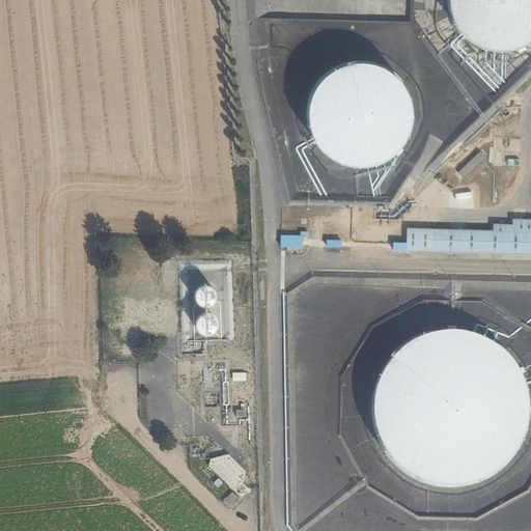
[(254,0),(256,17),(322,9),(315,3),(318,0),(307,0),(254,0)]
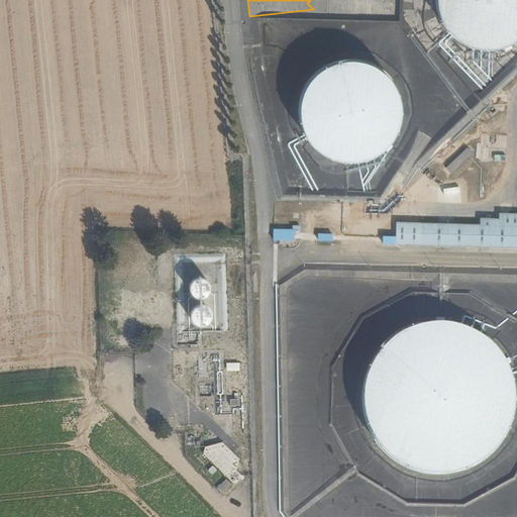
[(516,0),(436,0),(436,6),(437,12),(439,18),(442,24),(445,29),(449,34),(453,39),(458,43),(463,46),(470,49),(476,52),(482,53),(489,53),(495,53),(502,52),(508,49),(513,46),(516,44),(516,0)]
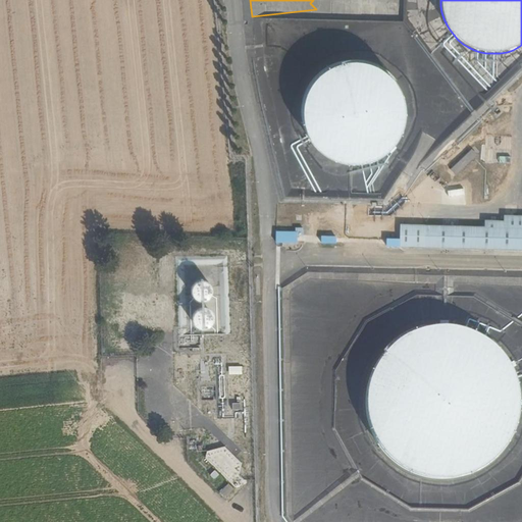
[(302,115),(306,133),(314,148),(327,159),(344,165),(362,166),(378,161),(393,151),(403,137),(408,120),(407,103),(401,87),(389,73),(374,64),(358,61),(341,63),(324,70),(312,83),(305,98),(302,115)]
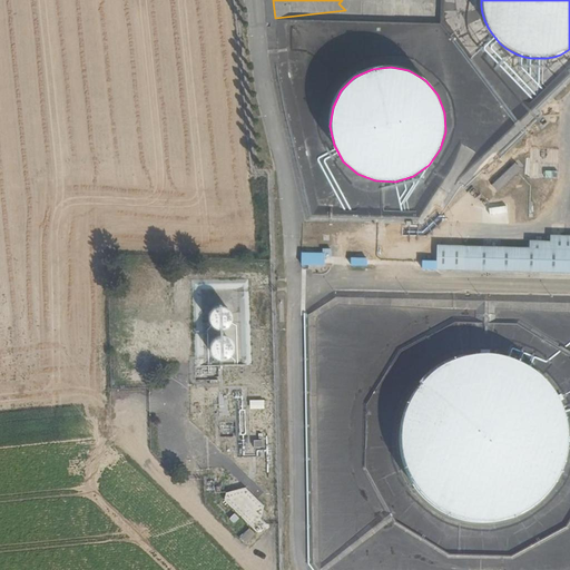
[(452,218),(467,207),(461,202),(448,213),(452,218)]
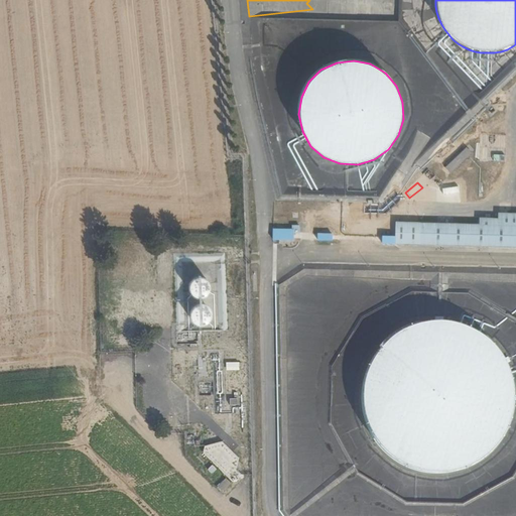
[(480,224),(395,222),(395,236),(395,243),(395,244),(515,247),(515,213),(498,213),(498,219),(480,218),(480,224)]
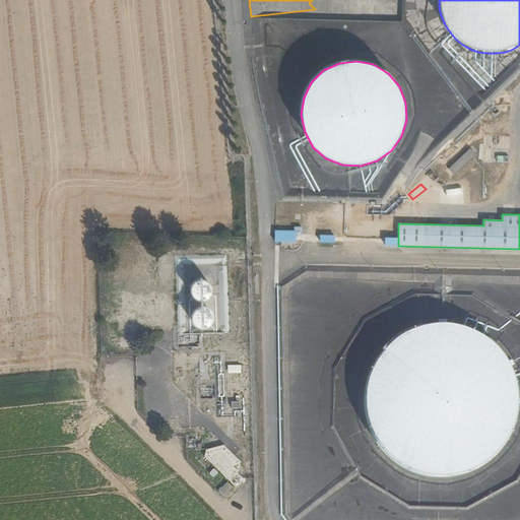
[(302,230),(273,229),(273,242),(296,243),(296,235),(301,236),(302,230)]
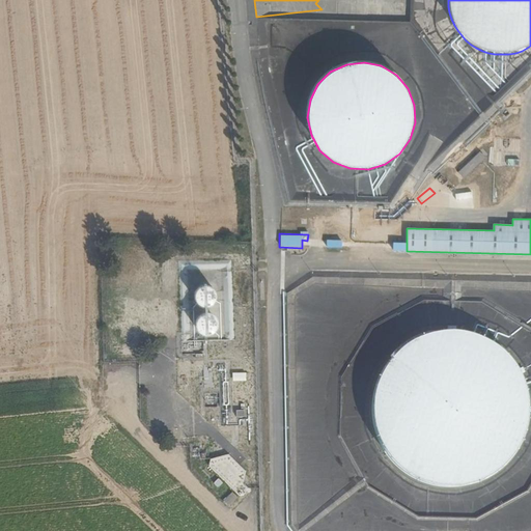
[(341,248),(341,240),(326,240),(326,248),(341,248)]
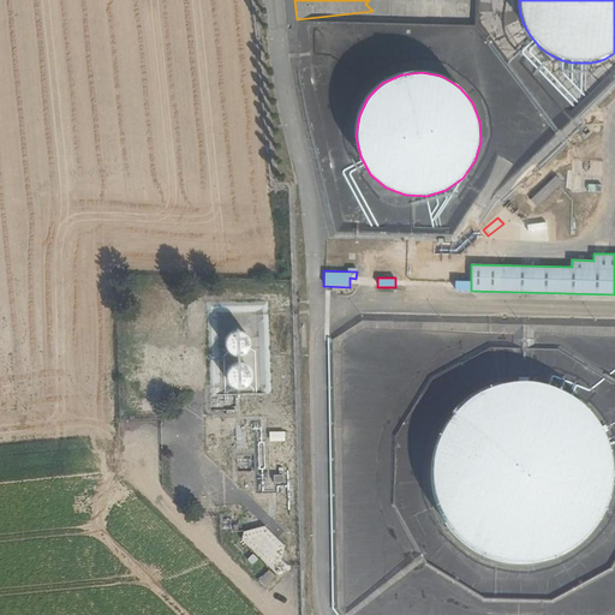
[(240,329),(239,329),(237,329),(234,329),(233,329),(230,332),(227,333),(227,334),(226,336),(225,340),(225,341),(225,345),(226,347),(227,350),(228,351),(231,352),(234,353),(236,354),(237,354),(240,353),(242,353),(244,352),(246,350),(248,348),(249,346),(249,345),(250,341),(250,340),(249,338),(248,334),(245,332),(244,332),(243,330),(240,329)]
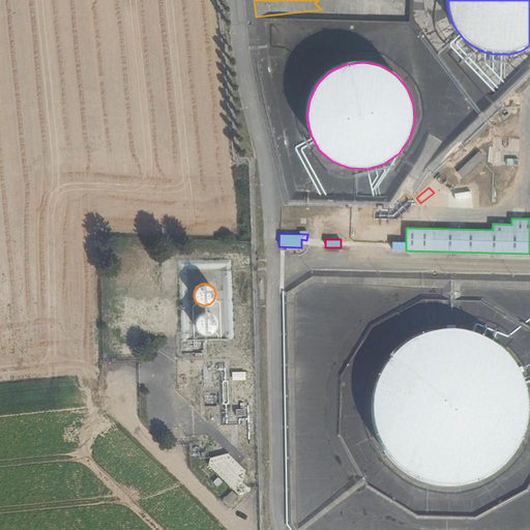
[(207,312),(206,312),(204,312),(202,312),(199,313),(198,314),(196,316),(195,318),(194,319),(193,321),(193,324),(194,327),(195,328),(196,330),(197,331),(199,332),(202,333),(203,334),(204,334),(207,333),(208,333),(210,332),(212,331),(213,329),(214,328),(215,325),(215,324),(215,322),(214,319),(213,317),(212,316),(210,314),(208,313),(207,312)]
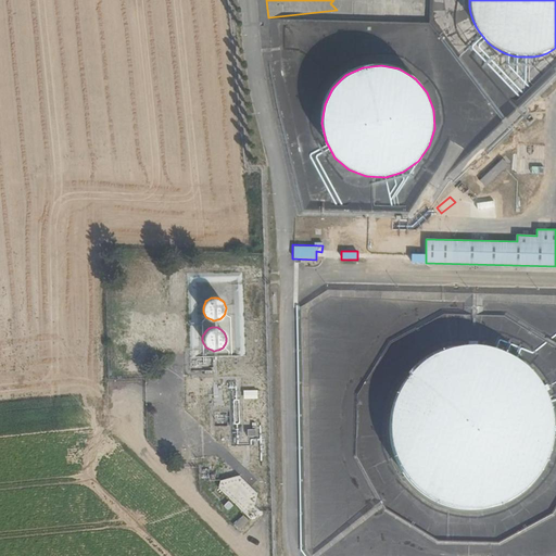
[(491,345),(481,343),(471,343),(463,343),(454,345),(444,348),(436,352),(428,356),(420,363),(413,369),(407,377),(402,384),(397,393),(395,403),(393,412),(392,421),(393,431),(394,440),(397,450),(401,458),(406,466),(412,474),(418,481),(426,487),(433,492),(442,496),(452,498),(460,501),(471,502),(481,501),(491,500),(500,496),(508,492),(517,488),(525,481),(531,475),(536,467),(542,459),(545,451),(548,441),(550,432),(551,422),(550,413),(548,403),(545,394),(542,386),(536,377),(531,370),(523,363),(517,357),(508,352),(500,349),(491,345)]
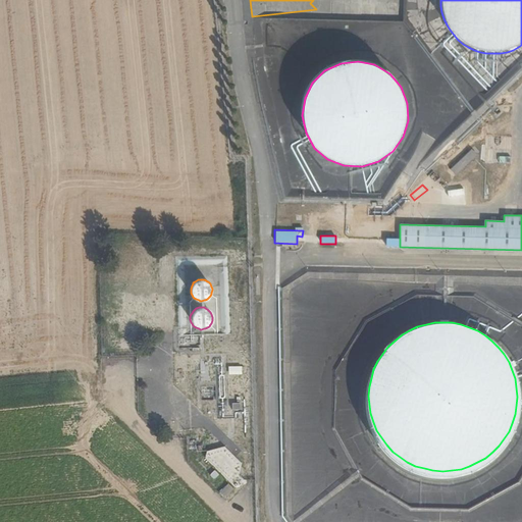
[(200,383),(212,383),(213,363),(201,363),(200,383)]
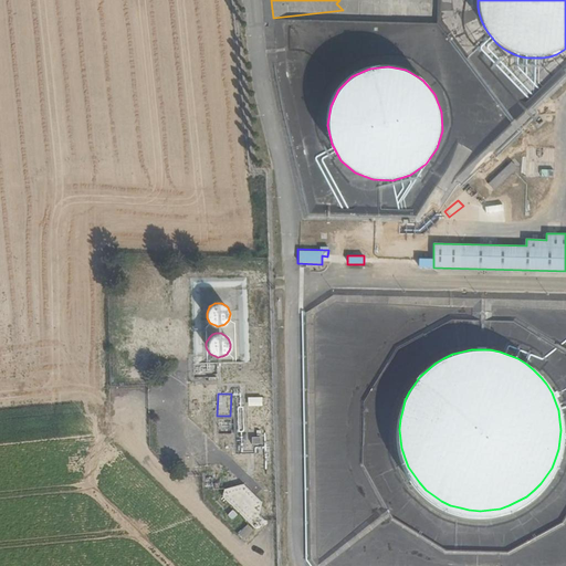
[(247,398),(247,407),(262,407),(262,398),(247,398)]
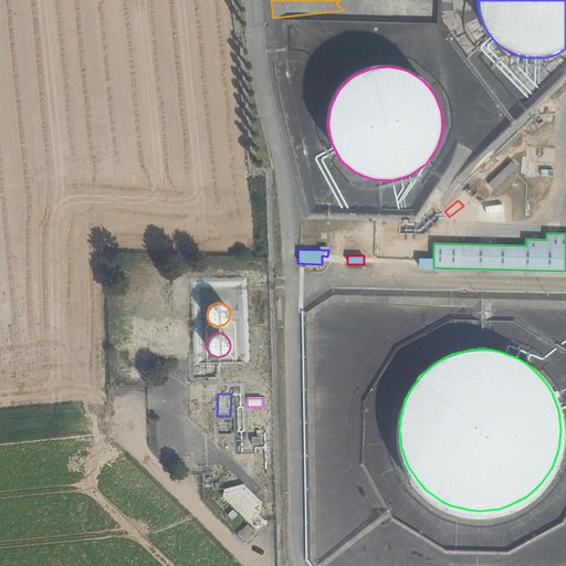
[(241,486),(222,491),(221,499),(248,525),(253,531),(260,528),(262,522),(257,517),(261,504),(241,486)]
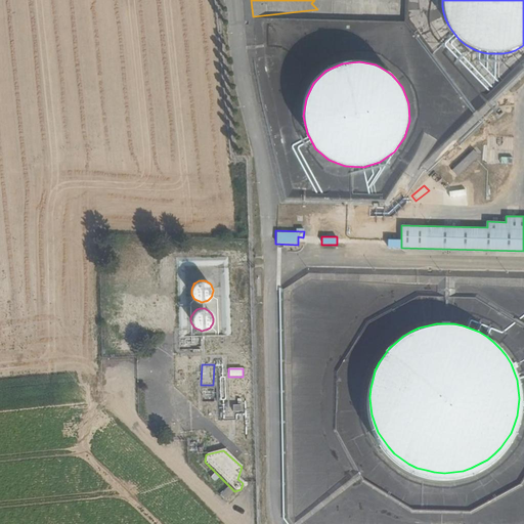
[(466,512),(464,523),(523,523),(523,520),(520,520),(514,505),(503,509),(492,508),(490,523),(488,523),(484,513),(466,512)]
